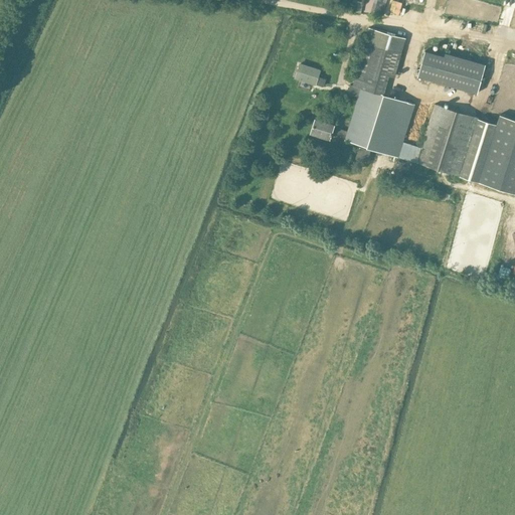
[(363,2),(353,0),(351,11),(361,13),(363,2)]
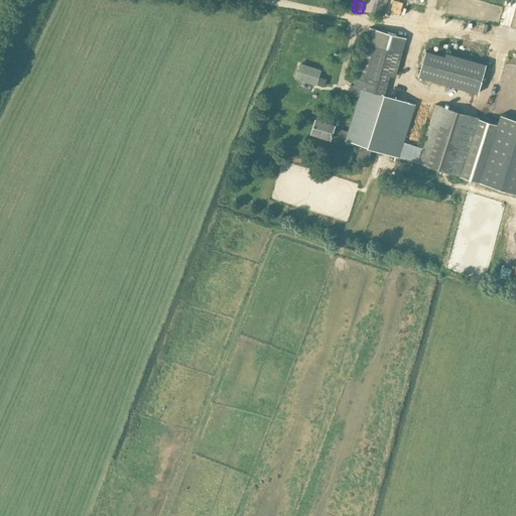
[(386,0),(378,0),(375,12),(383,14),(386,0)]
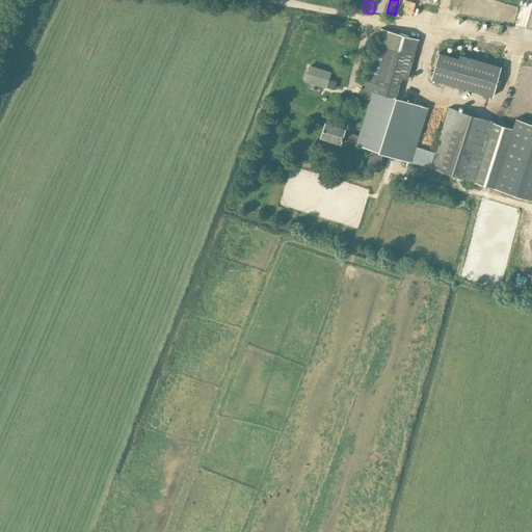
[(341,142),(342,139),(356,143),(356,144),(410,161),(475,182),(476,179),(494,121),(449,107),(434,153),(416,147),(428,108),(397,97),(402,78),(407,80),(415,54),(420,38),(381,28),(377,43),(365,88),(362,87),(358,97),(370,100),(358,135),(345,131),(345,129),(325,123),(321,136),(341,142)]
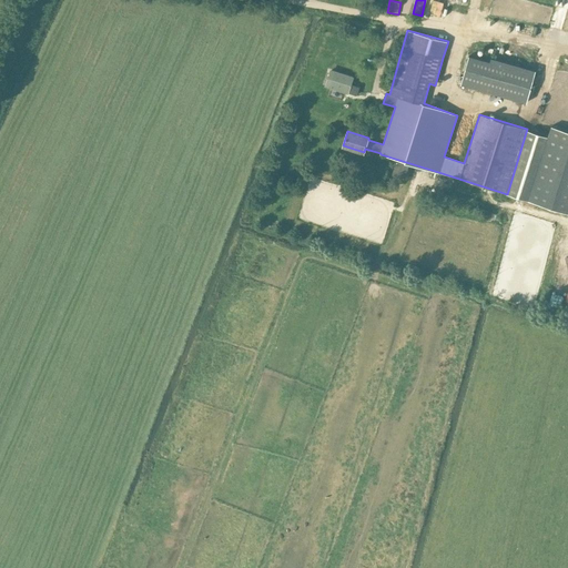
[(519,60),(534,63),(537,54),(521,50),(519,60)]
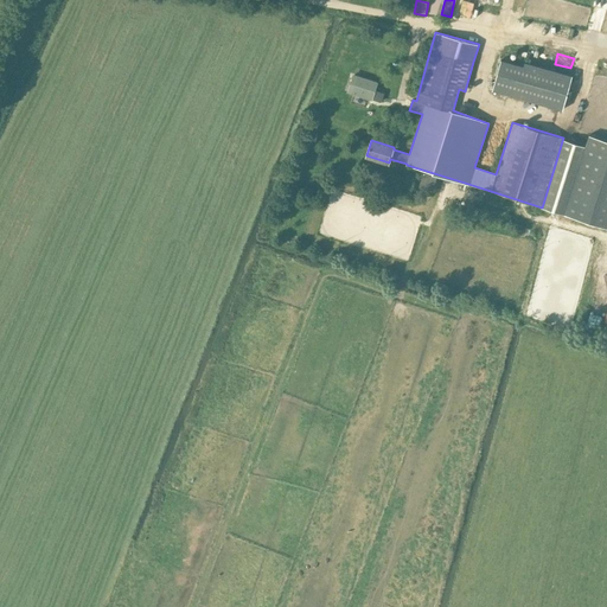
[(502,59),(492,90),(563,109),(573,76),(525,63),(524,66),(502,59)]
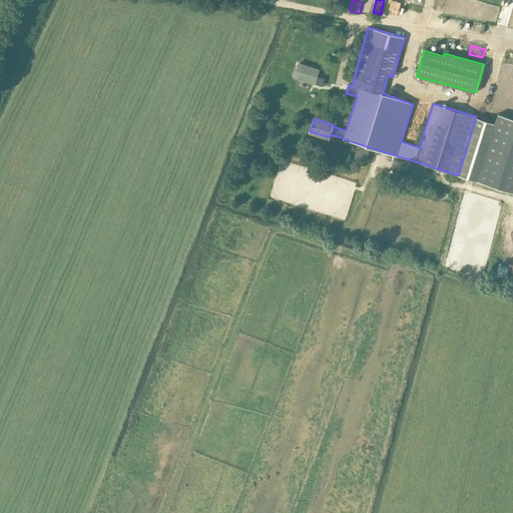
[(317,70),(319,65),(315,63),(312,68),(300,64),(295,75),(315,83),(320,71),(317,70)]
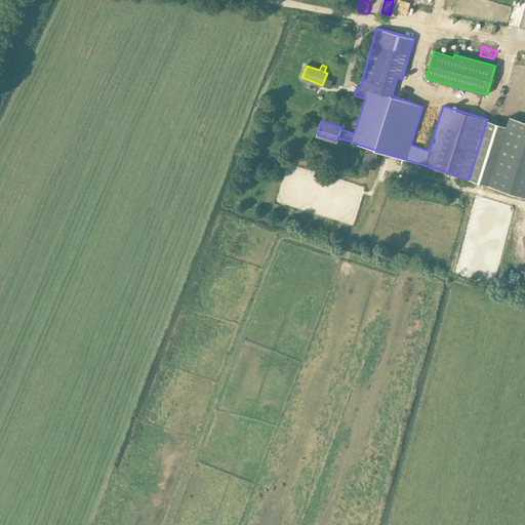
[(507,125),(488,182),(524,192),(524,121),(510,116),(507,125)]
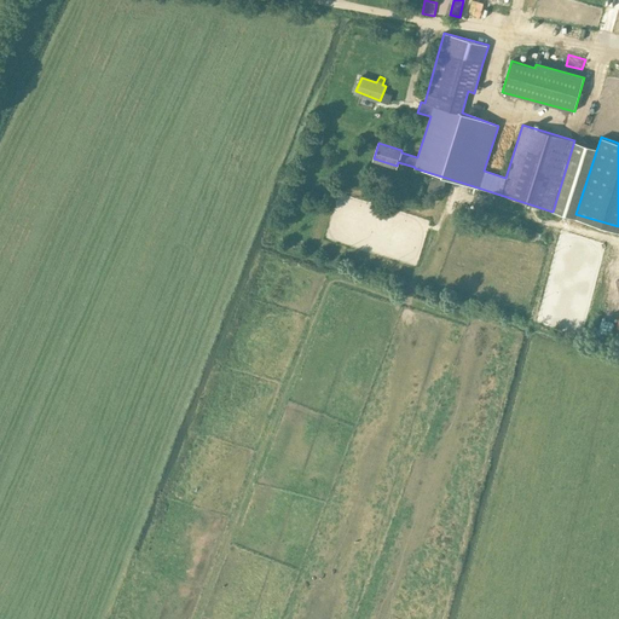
[(574,140),(554,208),(576,214),(597,148),(574,140)]
